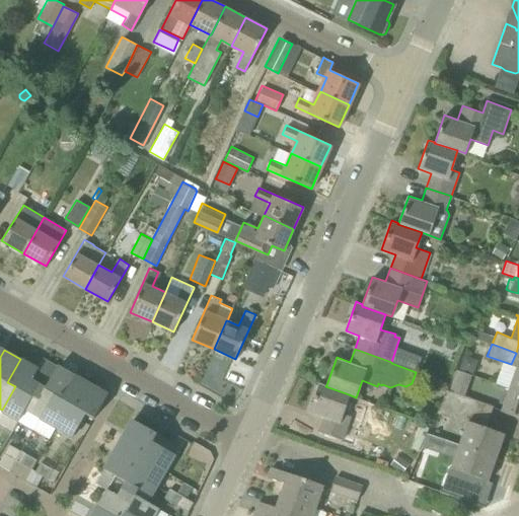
[(38,369),(20,359),(7,382),(15,386),(2,410),(18,420),(25,409),(24,408),(38,383),(31,379),(38,369)]
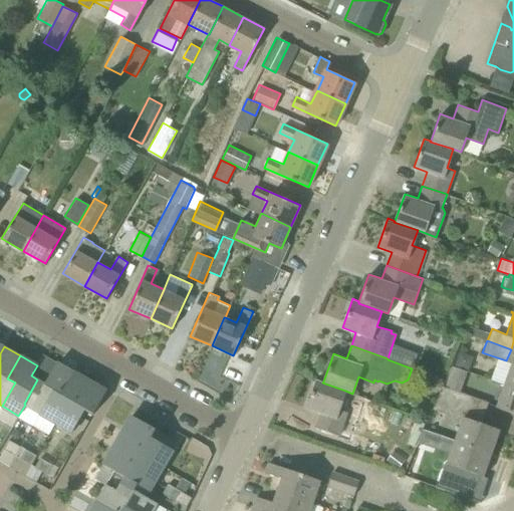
[(43,369),(50,373),(57,361),(49,357),(43,369)]
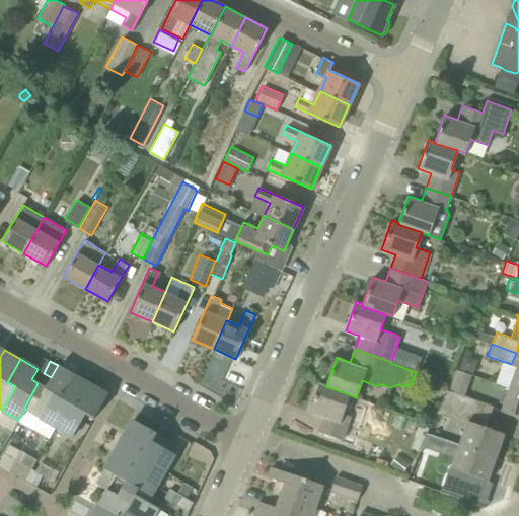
[(516,366),(511,364),(504,385),(509,386),(518,390),(518,363),(517,363),(516,366)]
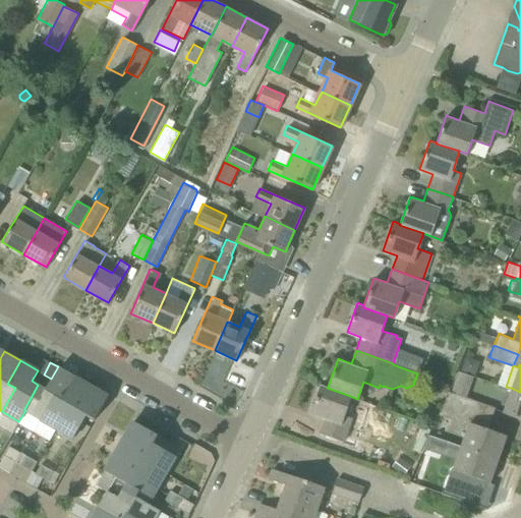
[(24,409),(25,410),(39,417),(52,395),(60,399),(73,376),(58,366),(51,379),(45,389),(38,385),(24,409)]
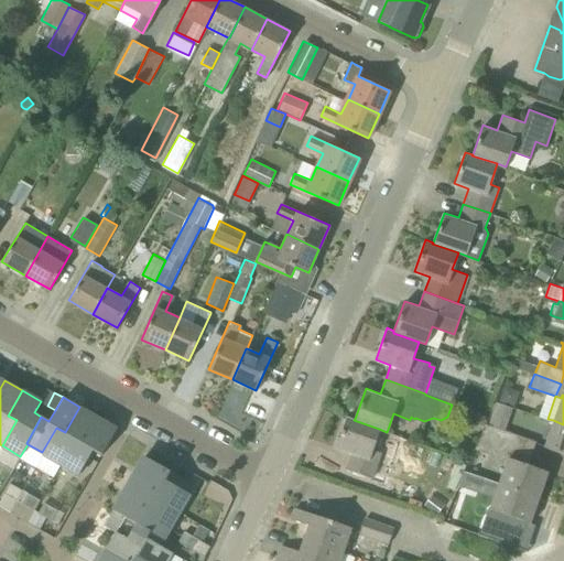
[(489,422),(503,428),(511,406),(497,400),(489,422)]
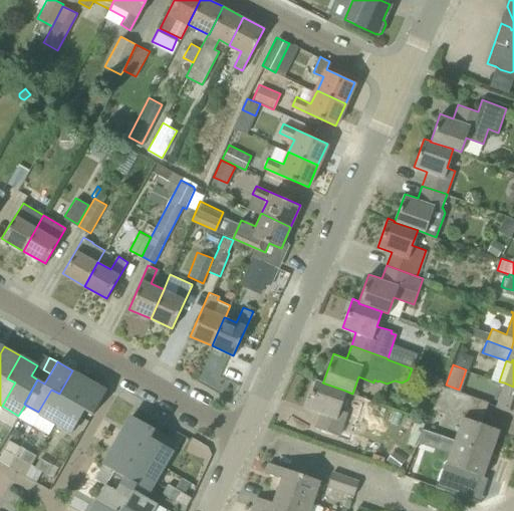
[(51,390),(38,412),(54,421),(67,399),(75,403),(88,379),(72,370),(59,394),(51,390)]
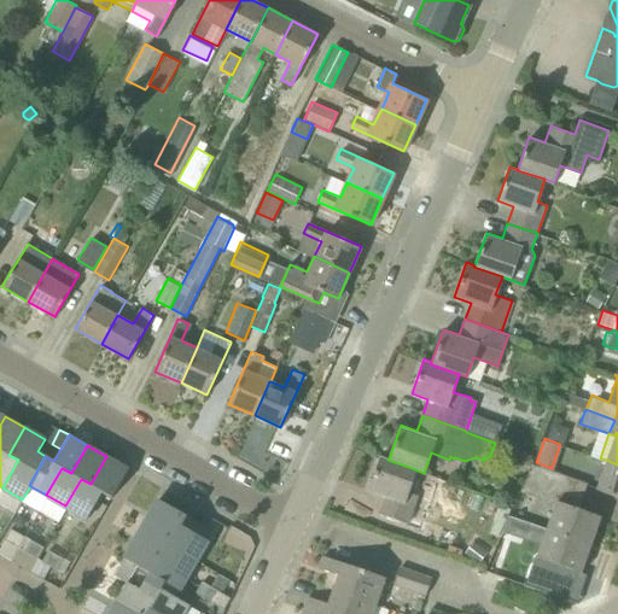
[(418,495),(408,491),(415,469),(388,460),(389,458),(380,455),(368,490),(384,496),(378,512),(407,522),(418,495)]
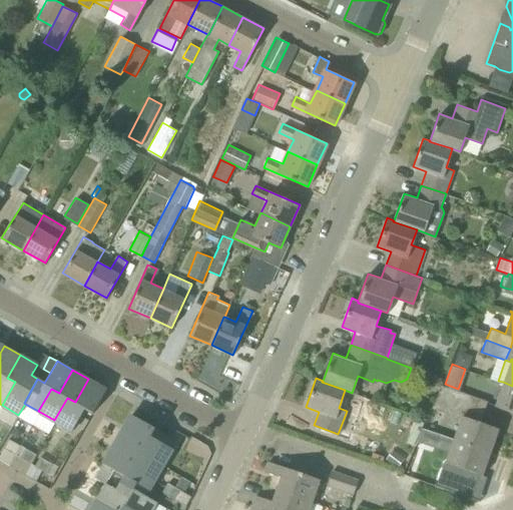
[(54,420),(72,431),(84,409),(92,413),(105,389),(88,379),(75,402),(67,398),(54,420)]
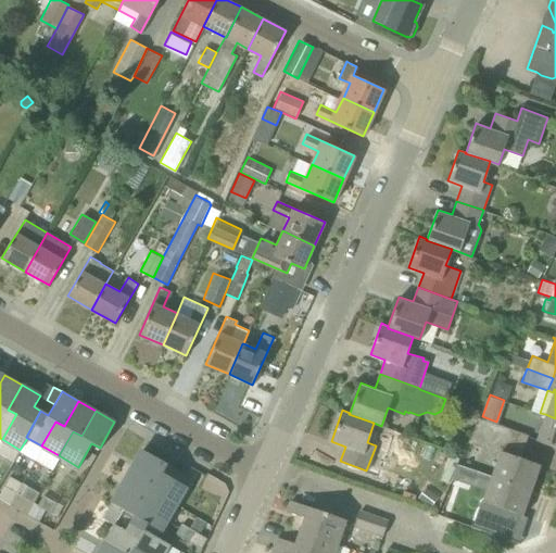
[(555,418),(545,414),(536,440),(555,447),(555,418)]
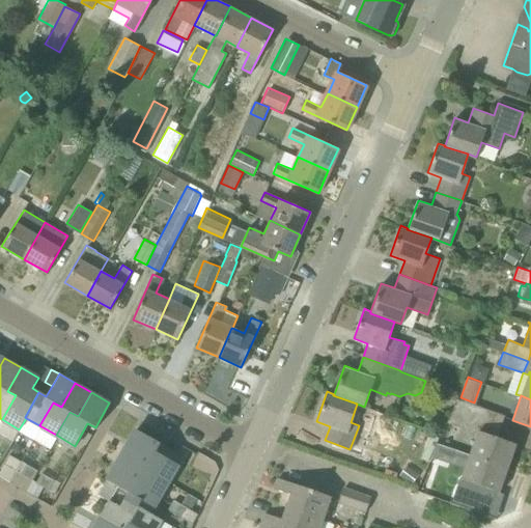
[(451,410),(477,419),(481,407),(456,397),(451,410)]
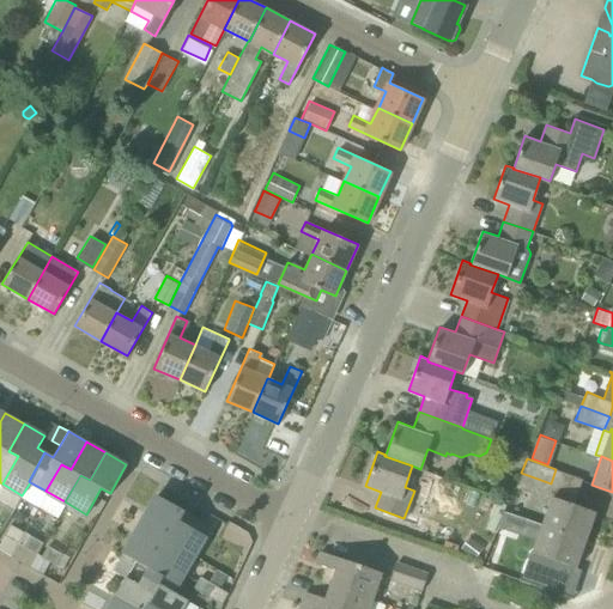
[(551,483),(521,473),(515,486),(545,498),(551,483)]
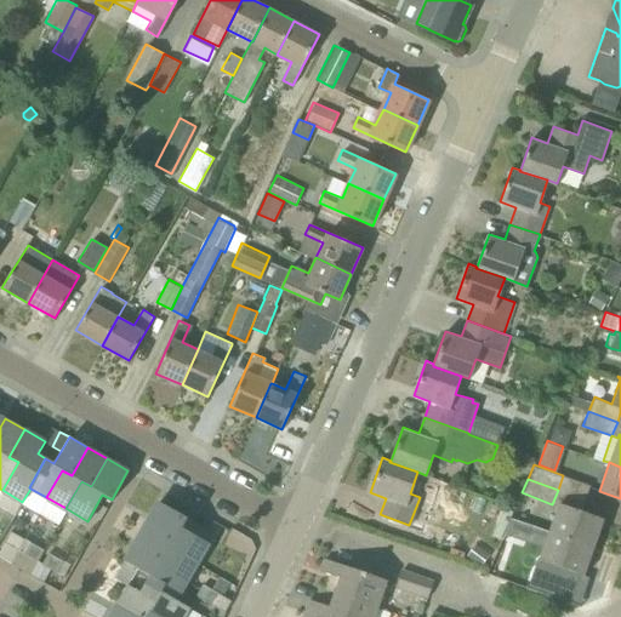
[(159,501),(147,521),(175,537),(169,547),(197,563),(209,542),(197,536),(203,526),(159,501)]
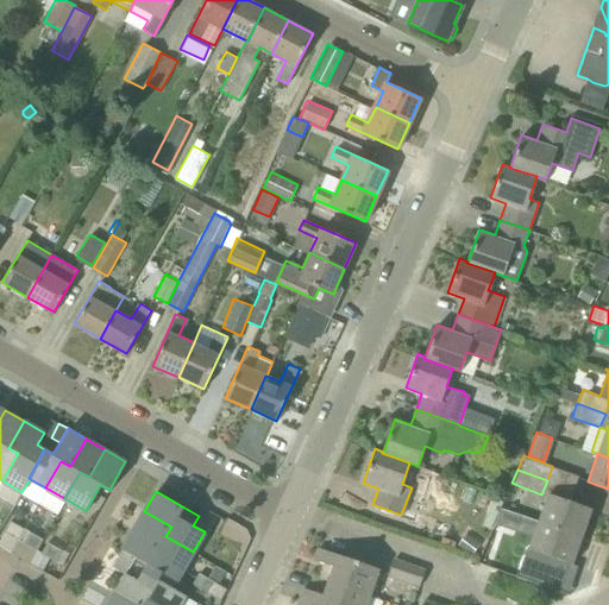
[(538,521),(582,535),(591,508),(547,493),(538,521)]
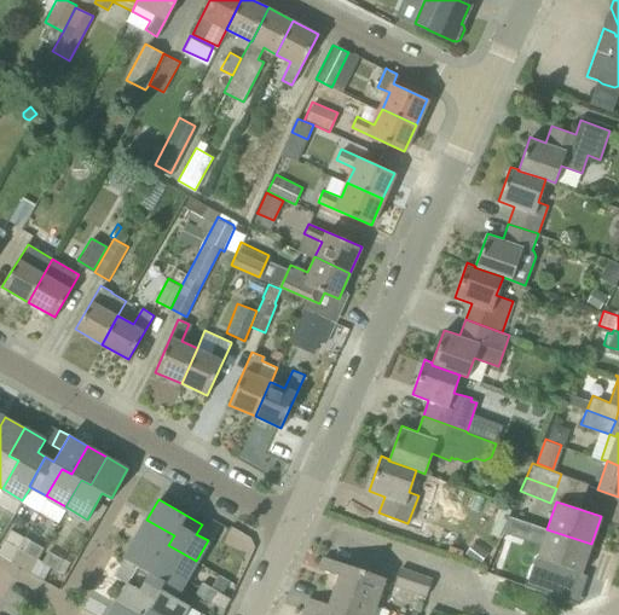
[(185,579),(196,561),(168,545),(174,535),(146,520),(136,538),(163,553),(157,563),(185,579)]
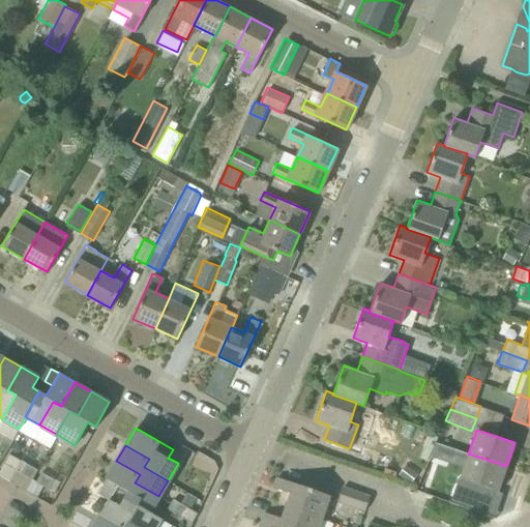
[(9,451),(9,452),(3,462),(4,463),(0,470),(0,474),(10,479),(16,470),(22,459),(9,451)]
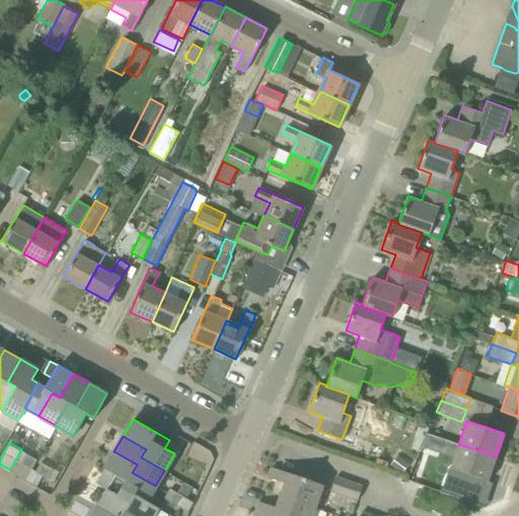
[(488,481),(496,456),(458,444),(451,467),(488,481)]
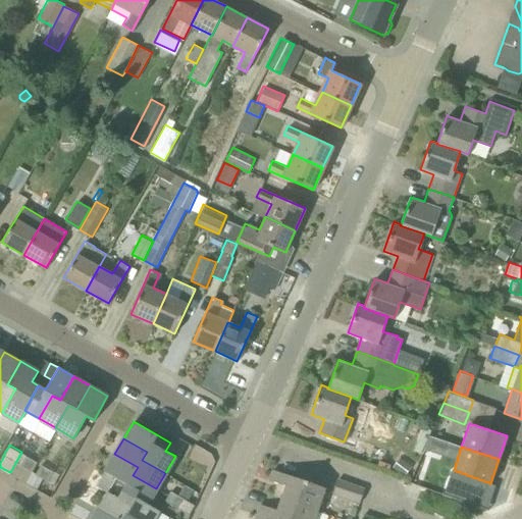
[(128,480),(122,490),(147,504),(156,488),(133,475),(138,467),(114,454),(104,471),(116,477),(118,474),(128,480)]
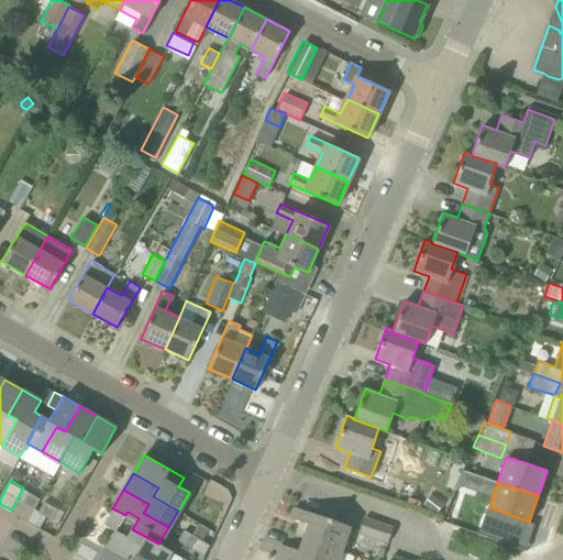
[(17,500),(11,509),(13,512),(13,513),(28,520),(34,508),(40,498),(26,492),(22,502),(17,500)]
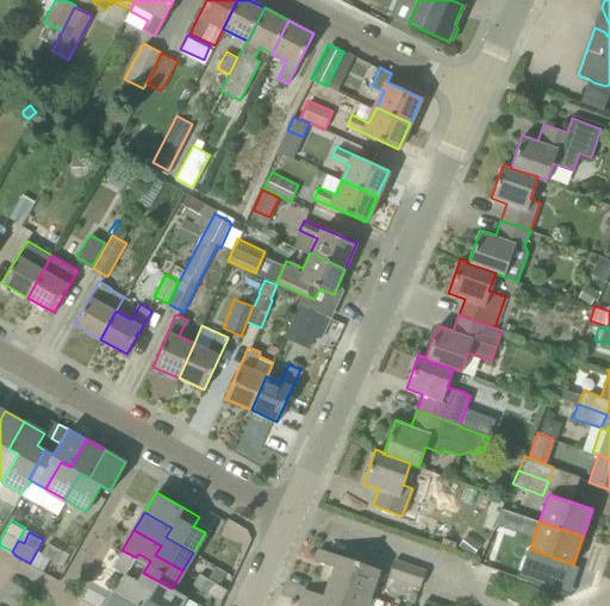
[(37,550),(30,563),(43,572),(50,558),(55,561),(62,550),(48,542),(42,553),(37,550)]
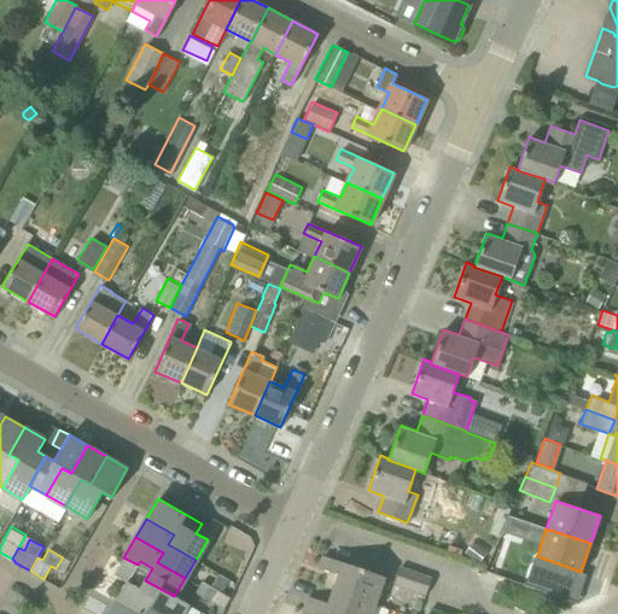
[(338,574),(333,589),(375,603),(385,577),(322,555),(319,567),(338,574)]
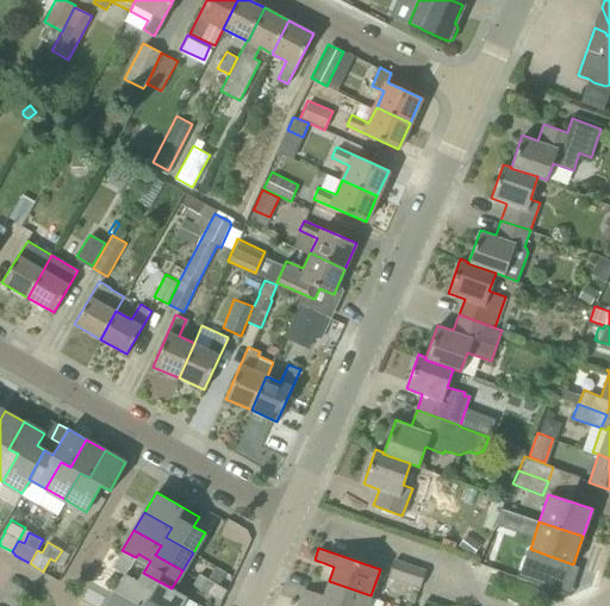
[(130,567),(136,557),(122,550),(117,558),(130,567)]
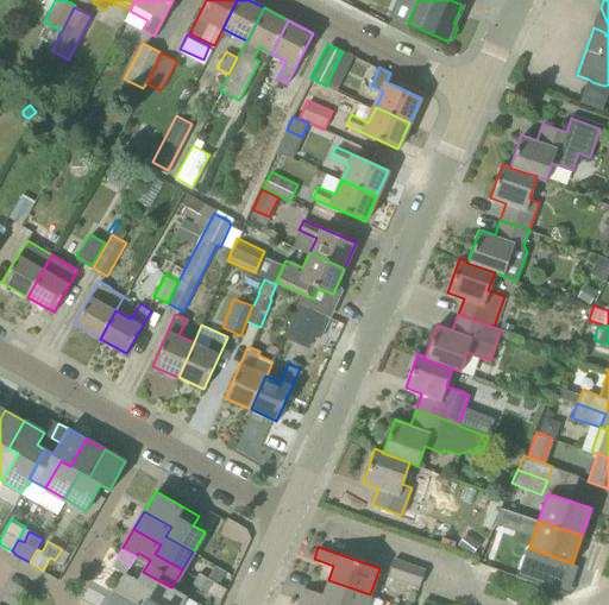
[(388,573),(419,585),(425,569),(394,558),(388,573)]
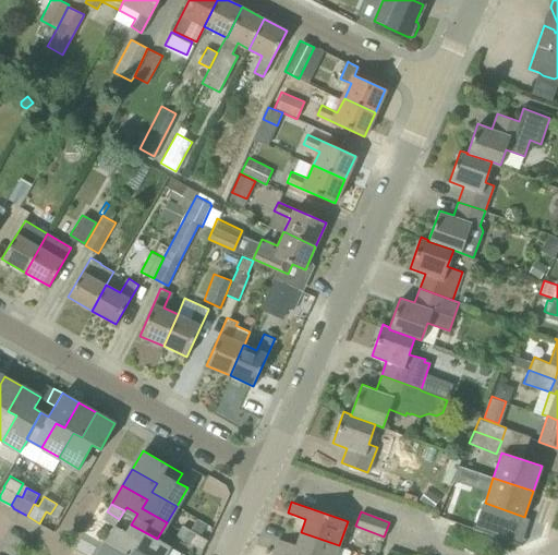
[(116,526),(105,543),(124,554),(131,554),(134,550),(144,554),(165,554),(170,546),(157,539),(131,525),(126,532),(116,526)]
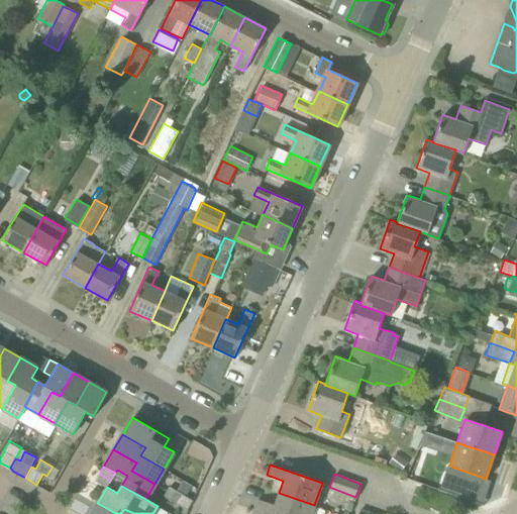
[(164,495),(175,502),(181,493),(169,486),(164,495)]
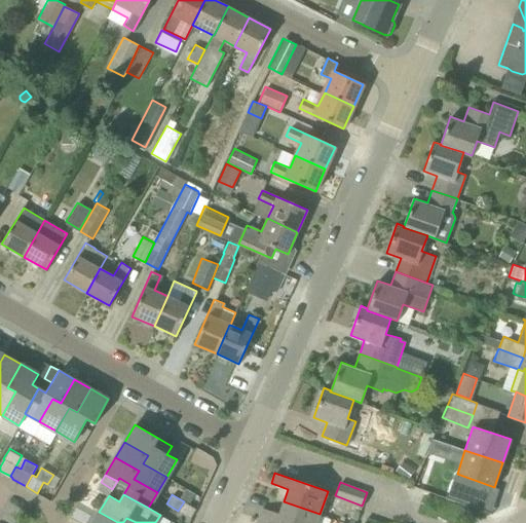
[(196,509),(184,501),(178,511),(190,518),(196,509)]
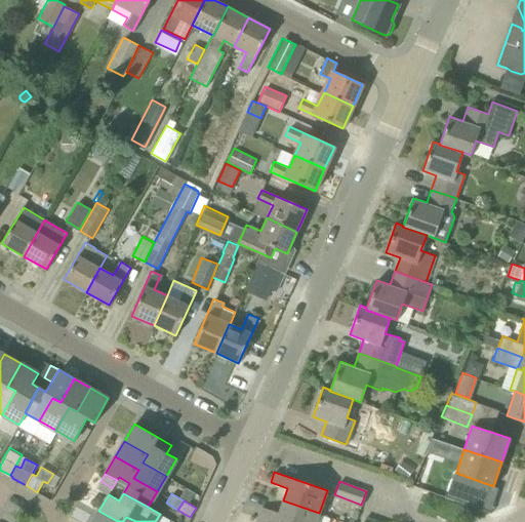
[(261,507),(258,516),(275,521),(326,521),(329,517),(319,514),(319,513),(283,500),(279,513),(261,507)]
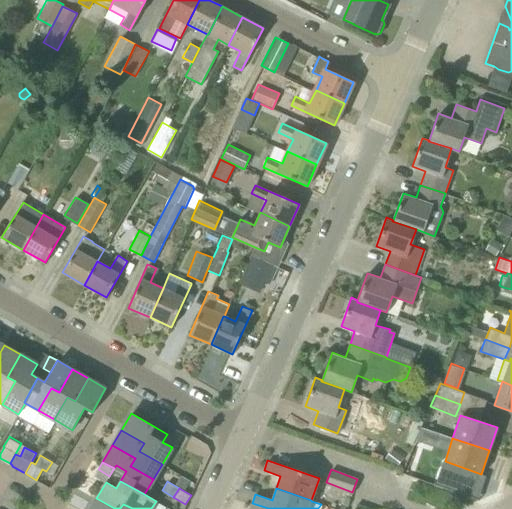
[(114,508),(96,498),(90,508),(132,508),(123,504),(120,508),(114,508)]
